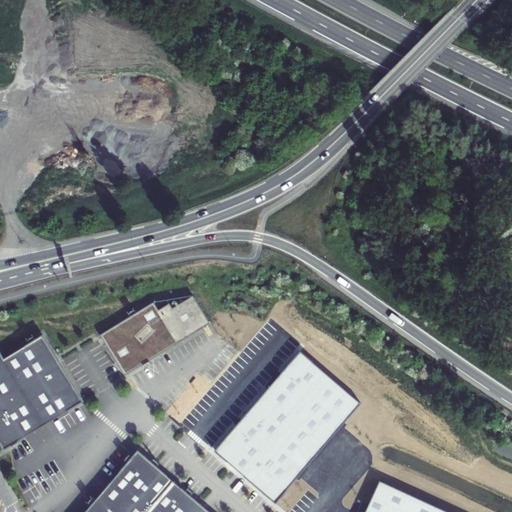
[(153,301),(100,335),(125,375),(210,323),(193,295),(161,314),(153,301)]
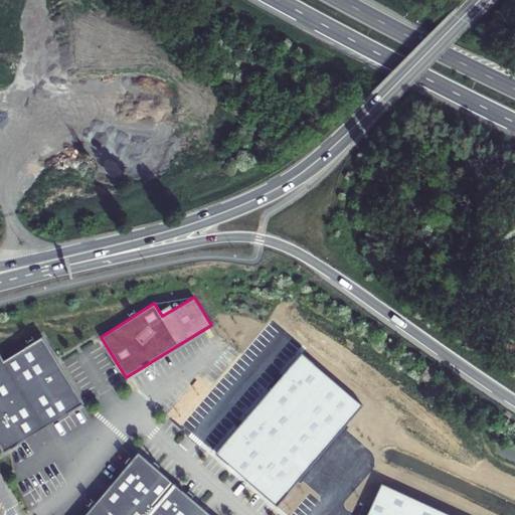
[(0,353),(0,445),(4,453),(83,403),(42,337),(4,360),(0,353)]
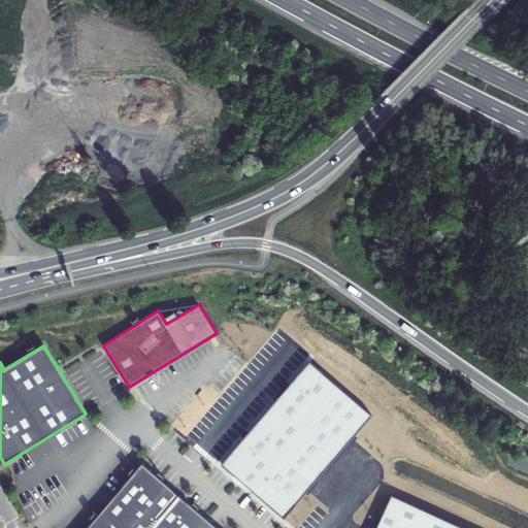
[(309,362),(222,465),(284,519),(372,416),(309,362)]
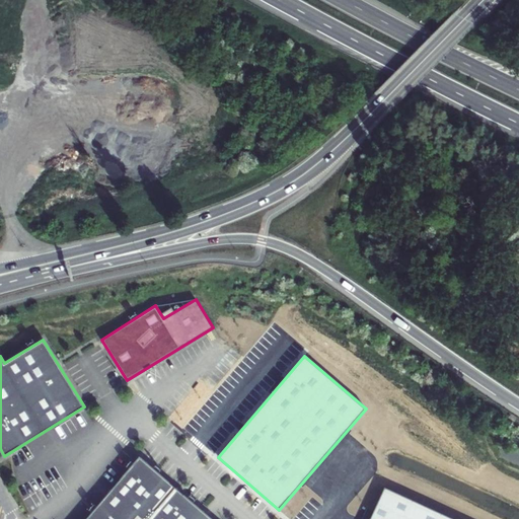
[(211,518),(139,457),(85,518),(211,518)]
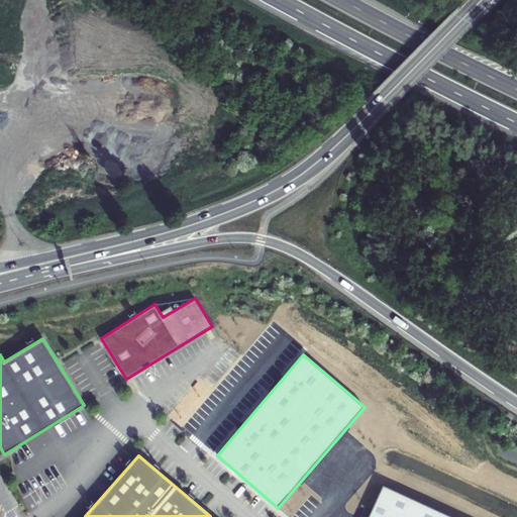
[(446,516),(384,488),(370,516),(446,516)]
